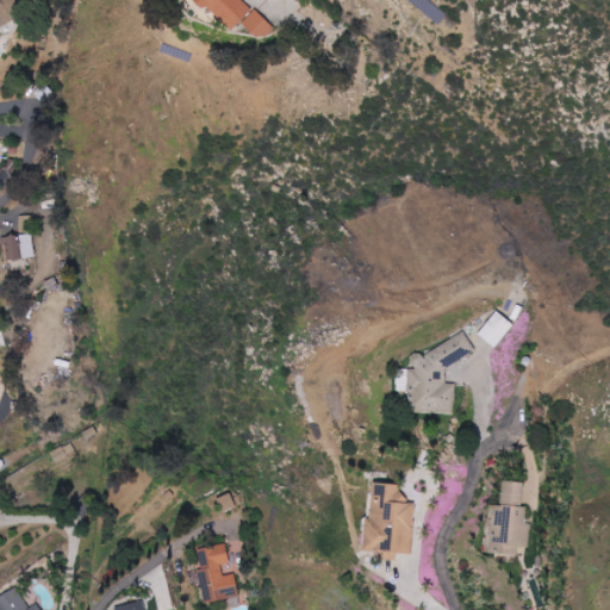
[(273,27),(244,0),(198,0),(231,31),(240,22),(260,41),(273,27)]
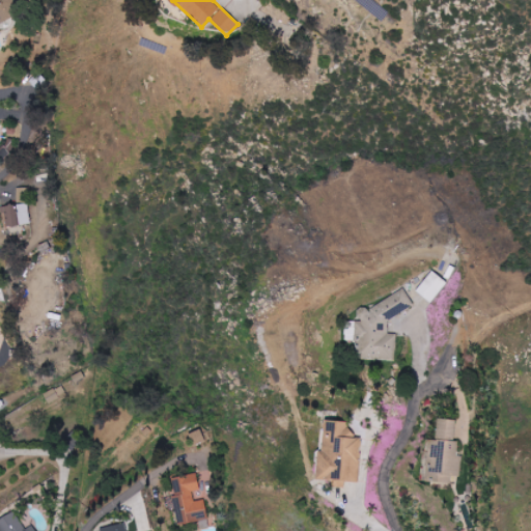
[(4,225),(30,225),(28,188),(18,188),(18,204),(4,205),(4,225)]
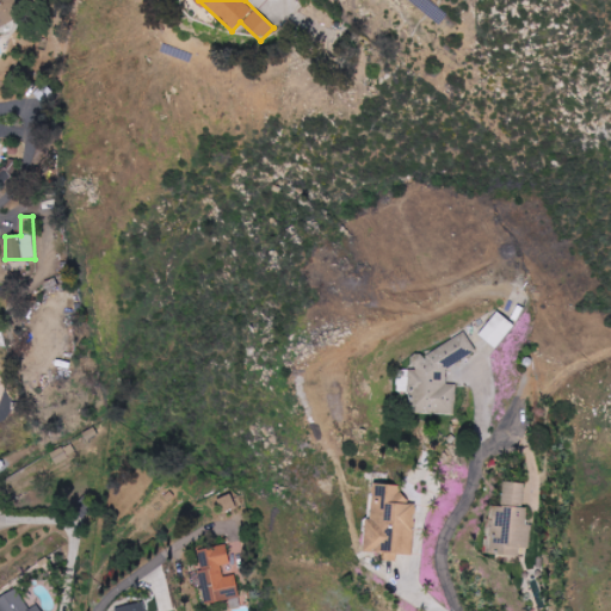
[(479,334),(497,349),(516,325),(498,310),(479,334)]
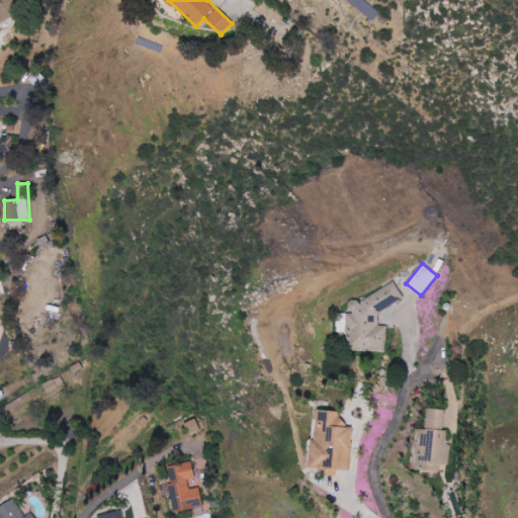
[(385,351),(386,326),(378,325),(379,312),(404,298),(396,282),(358,301),(351,301),(347,304),(352,314),(347,316),(346,344),(349,350),(385,351)]
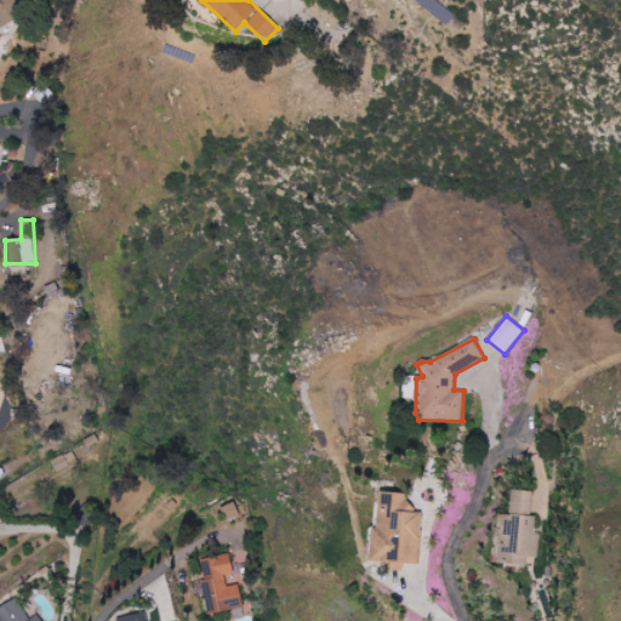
[(78,461),(73,451),(50,461),(55,471),(78,461)]
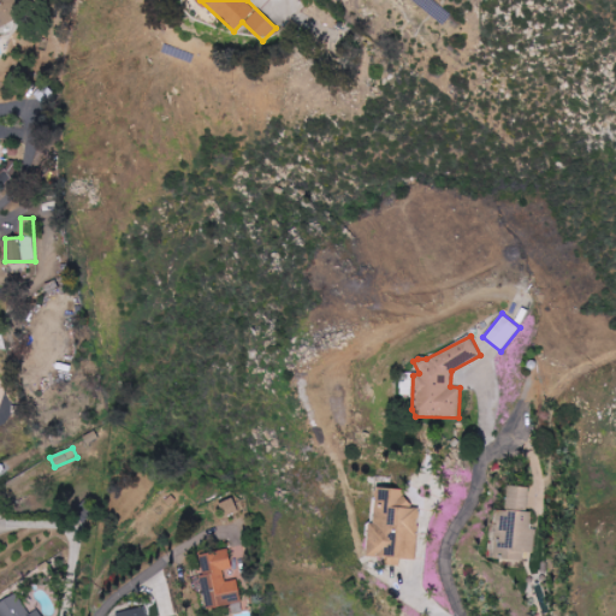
[(416,560),(420,508),(406,507),(407,490),(377,487),(374,523),(368,523),(366,556),(416,560)]
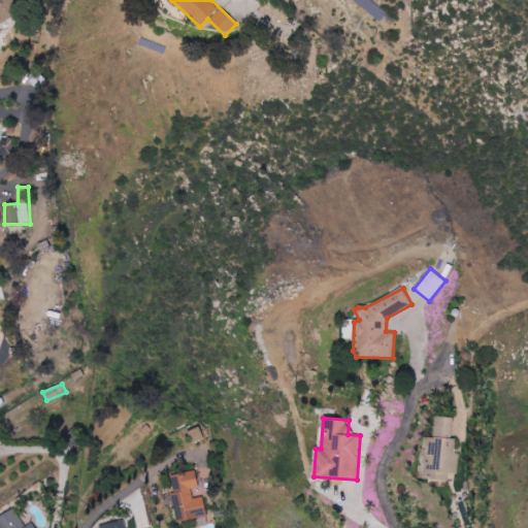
[(454,418),(441,418),(441,424),(434,424),(434,438),(430,438),(429,454),(426,454),(425,469),(437,470),(436,481),(449,481),(449,473),(458,474),(459,453),(456,453),(456,439),(453,439),(454,418)]
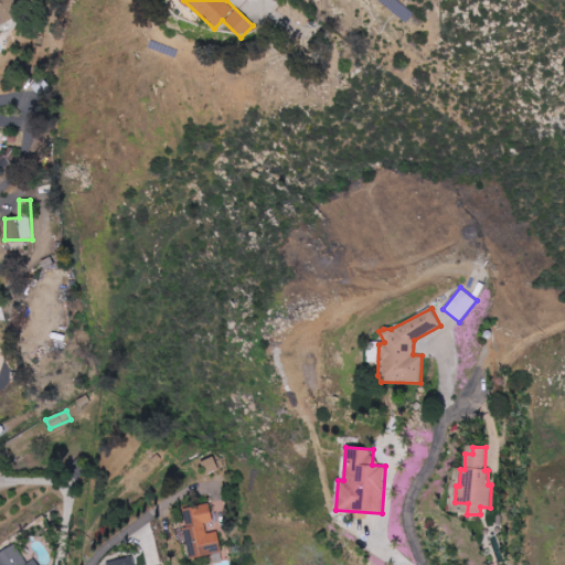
[(187,508),(194,562),(222,558),(219,532),(206,533),(205,523),(212,522),(210,504),(187,508)]
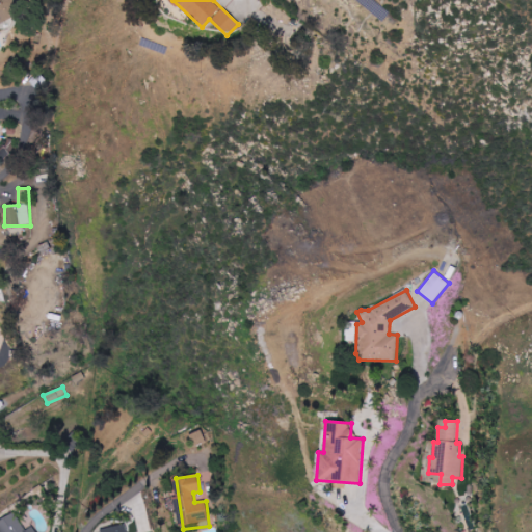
[(35,531),(33,527),(25,531),(15,512),(0,520),(0,531),(35,531)]
